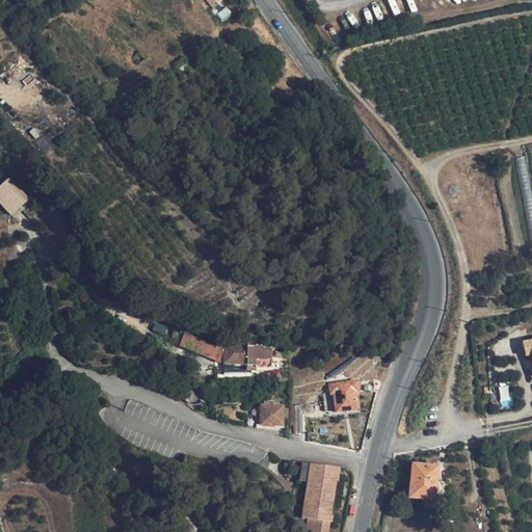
[(190,69),(184,60),(176,67),(181,75),(190,69)]
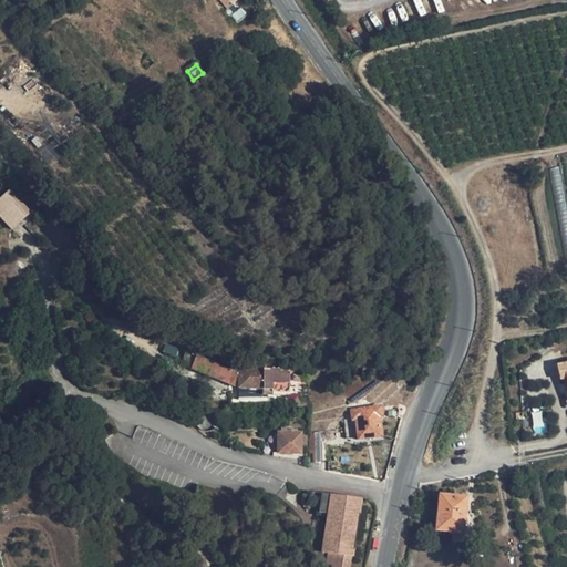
[(28,202),(10,183),(0,192),(0,214),(7,222),(28,202)]
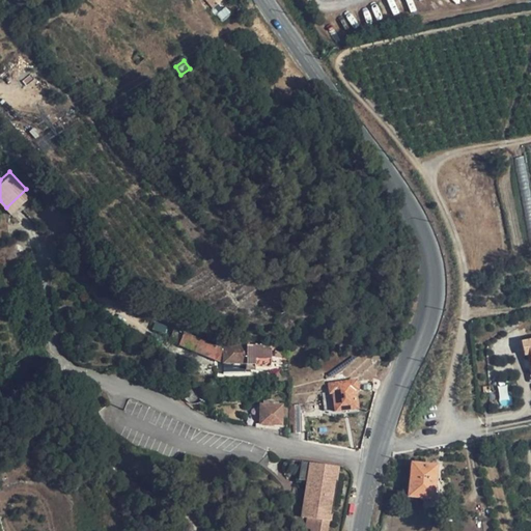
[(151,330),(171,337),(173,329),(176,323),(157,315),(151,330)]
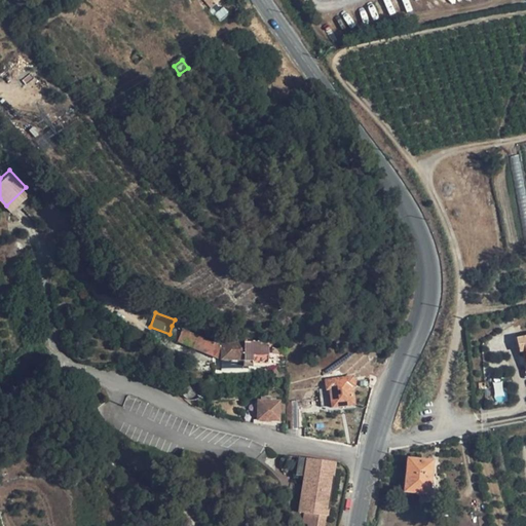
[(172,326),(170,334),(179,337),(181,330),(172,326)]
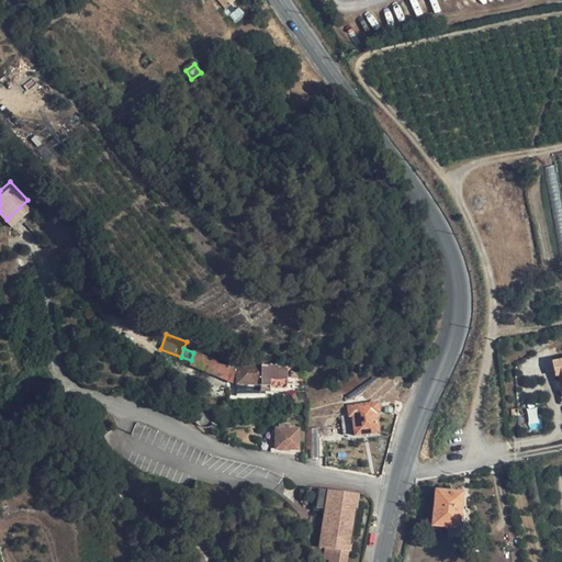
[(156,370),(159,361),(143,352),(134,367),(144,368),(153,368),(156,370)]
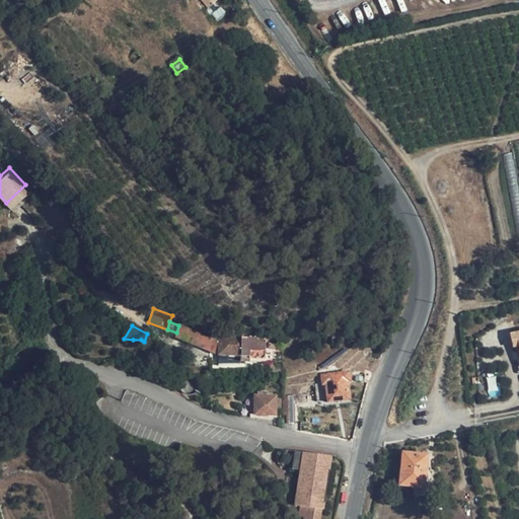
[(178,325),(176,332),(174,338),(218,356),(218,342),(178,325)]
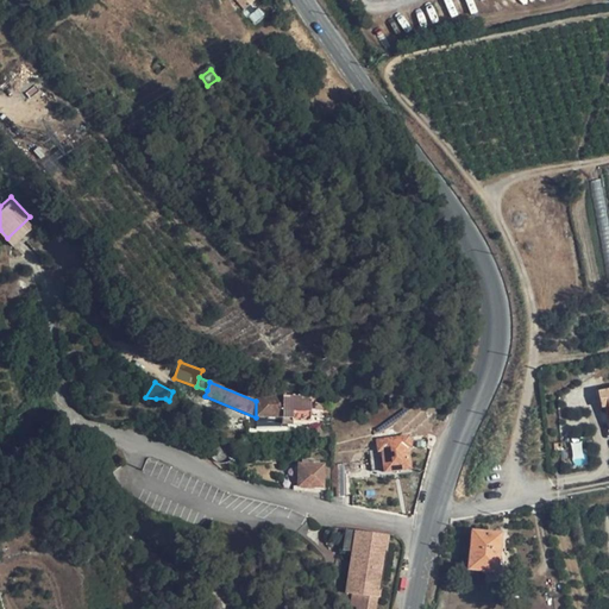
[(608,391),(598,394),(603,409),(608,408),(608,391)]
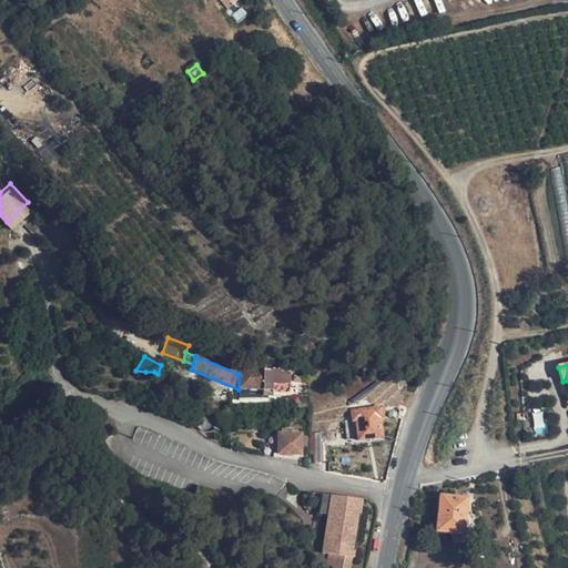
[(239,369),(239,374),(239,389),(259,391),(265,385),(290,385),(290,374),(281,374),(281,371),(239,369)]
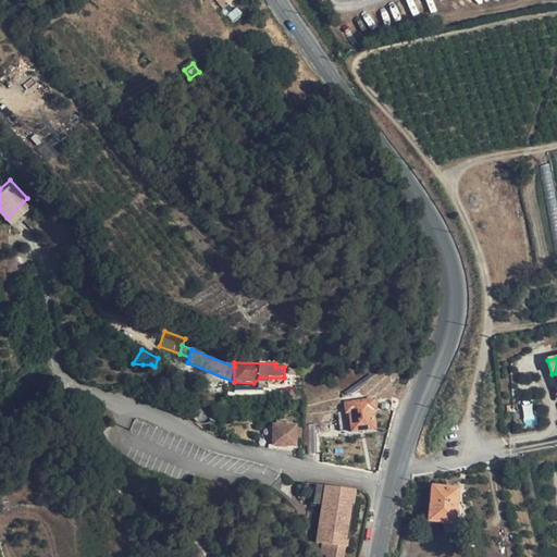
[(375,410),(374,398),(345,403),(346,415),(349,415),(351,433),(374,431),(372,411),(375,410)]
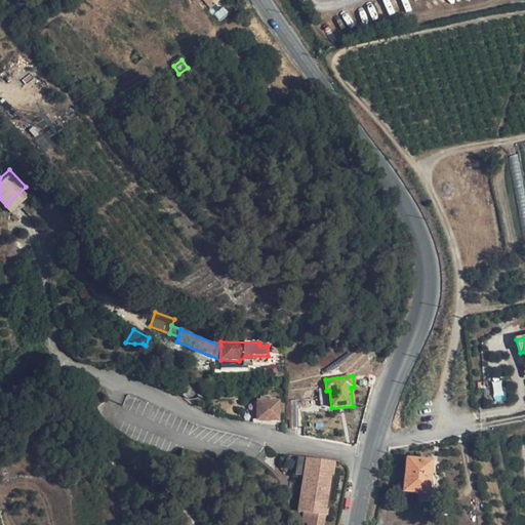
[(280,421),(280,401),(256,400),(256,420),(280,421)]
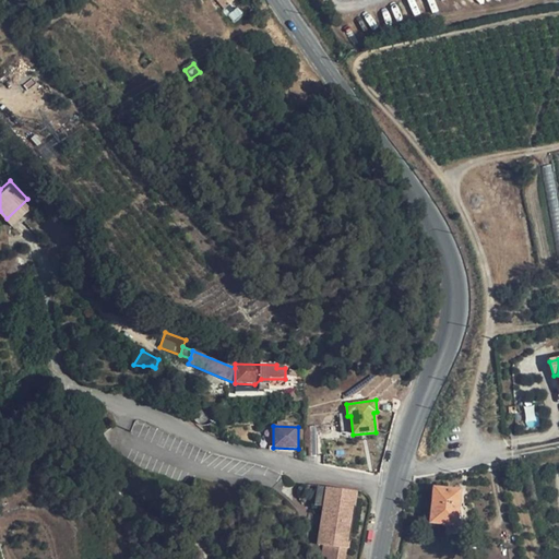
[(317,426),(304,427),(304,456),(318,455),(317,426)]
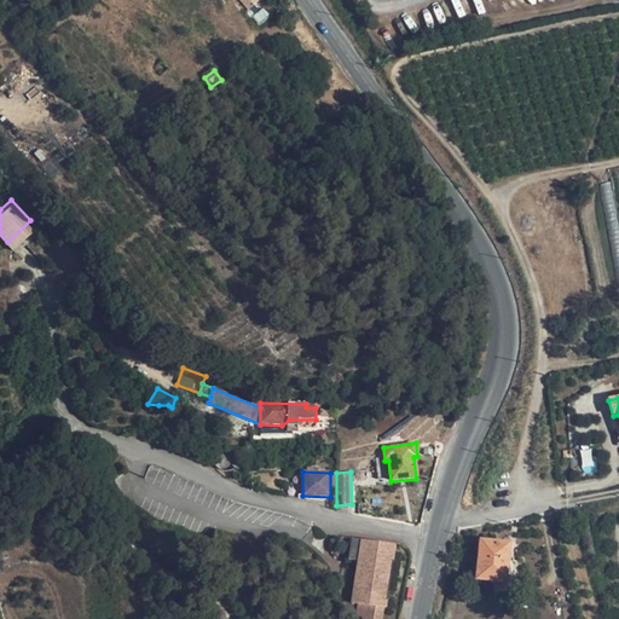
[(364,605),(363,617),(362,618),(381,618),(383,608),(386,607),(393,545),(351,539),(348,560),(356,562),(352,602),(359,603),(364,605)]
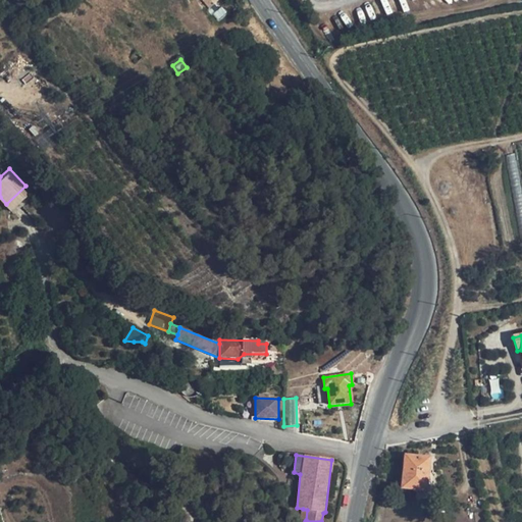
[(429,459),(406,457),(403,488),(418,490),(417,500),(433,501),(435,474),(429,473),(429,459)]
